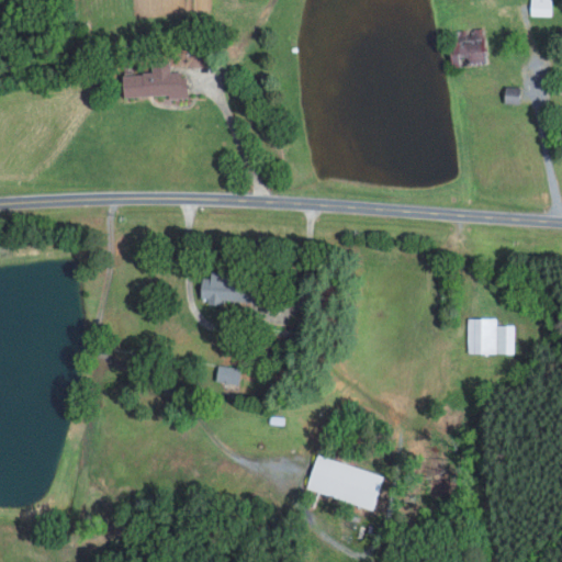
[(530,0),(530,14),(551,15),(551,0),(530,0)]
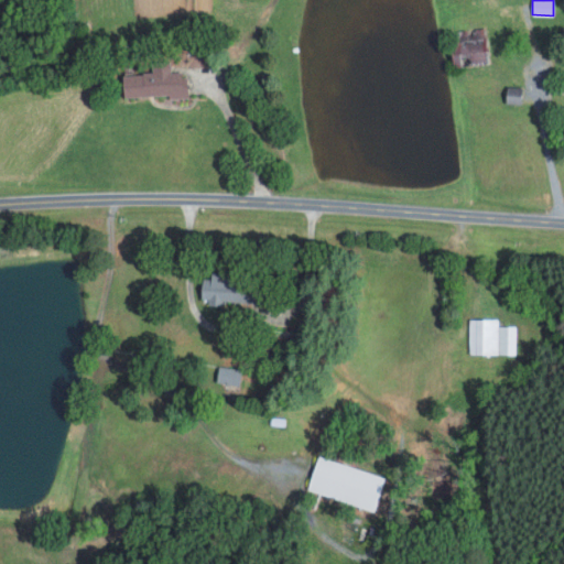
[(455,67),(490,63),(487,29),(468,31),(468,40),(452,41),(455,67)]
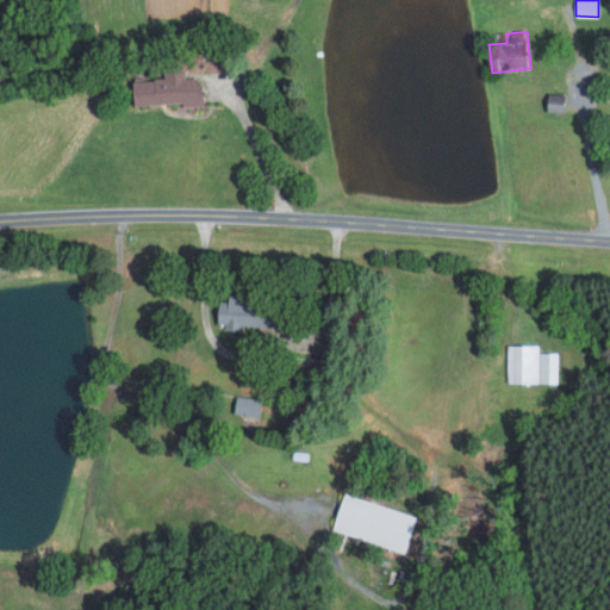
[(136,106),(203,103),(201,76),(185,78),(185,66),(165,67),(166,79),(134,80),(136,106)]
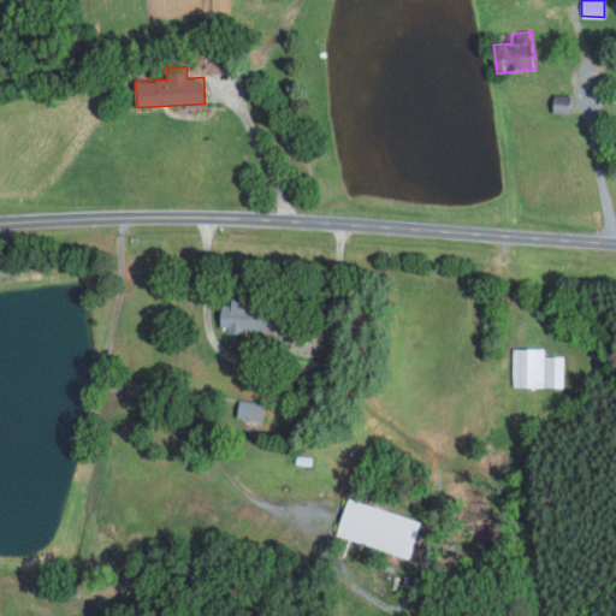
[(221,304),(221,331),(244,331),(244,330),(273,330),(273,319),(265,319),(265,308),(255,308),(255,297),(231,297),(231,304),(221,304)]
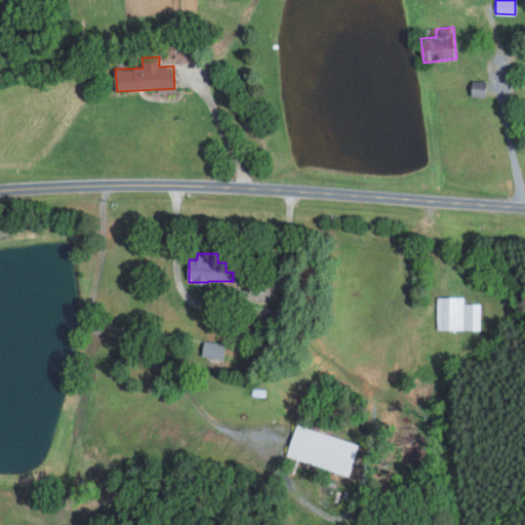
[(465,296),(437,296),(436,329),(480,330),(481,303),(463,303),(465,296)]
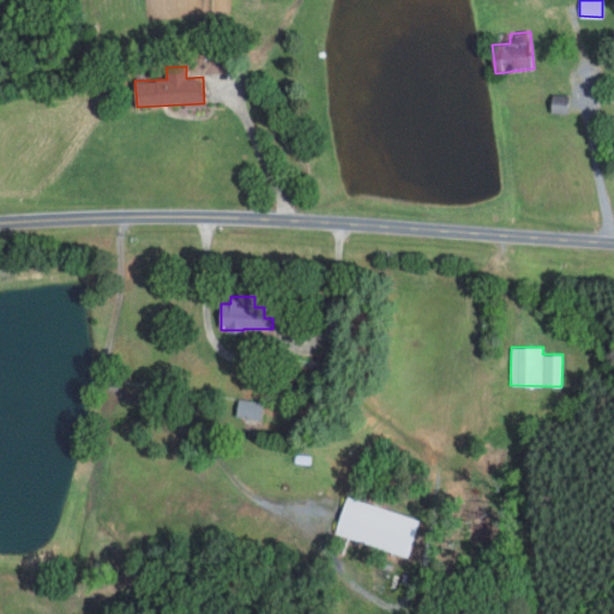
[(263,419),(263,399),(238,399),(236,417),(263,419)]
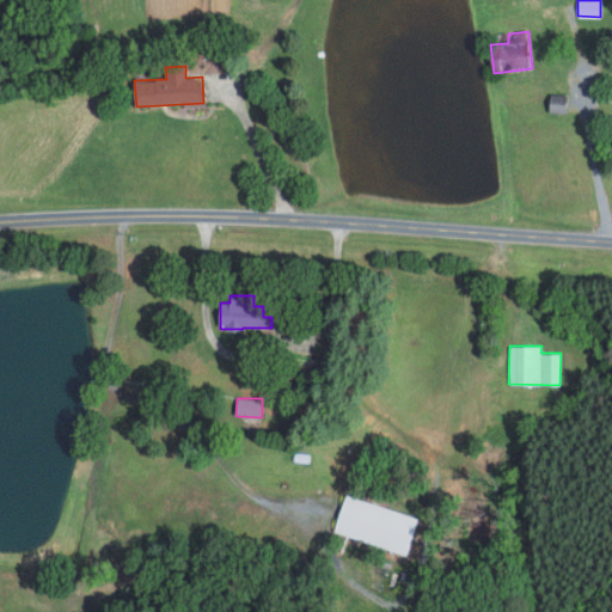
[(418,516),(346,495),(335,532),(408,555),(418,516)]
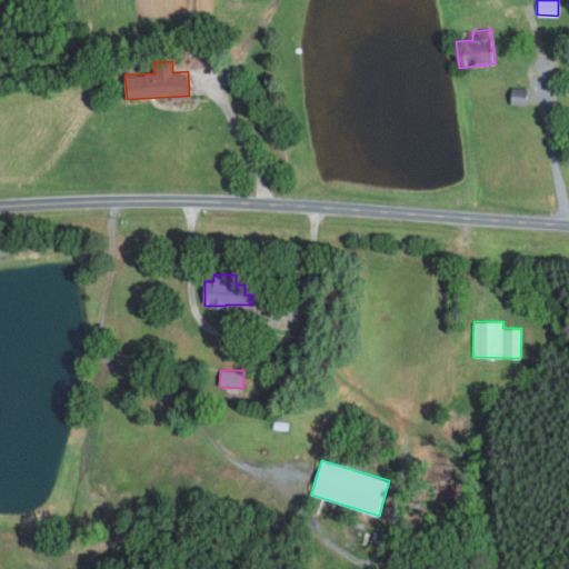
All buildings are outlined.
